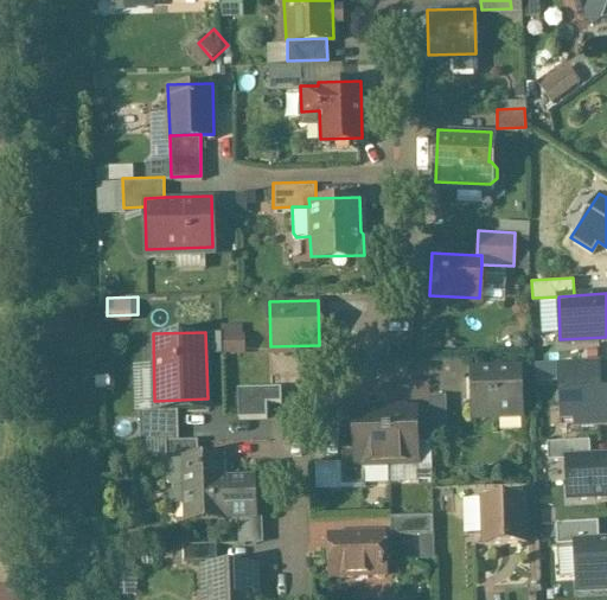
[(557,377),(600,375),(599,356),(556,358),(557,377)]
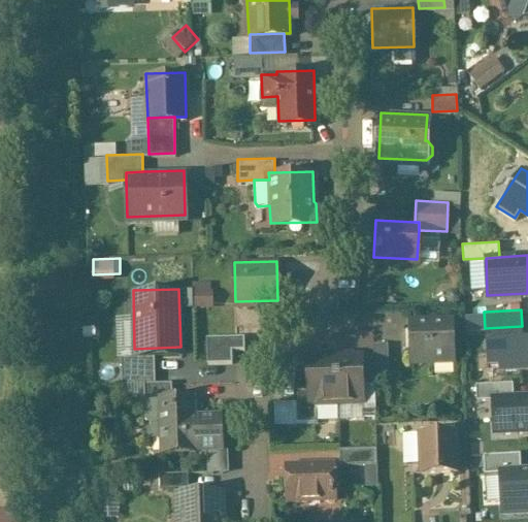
[(452,356),(451,316),(409,317),(410,357),(452,356)]
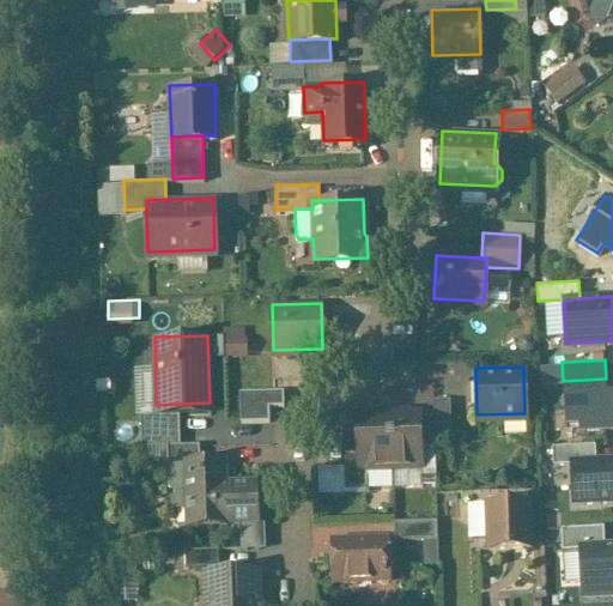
[(580,426),(612,423),(612,392),(606,393),(606,379),(563,381),(566,420),(578,419),(580,426)]
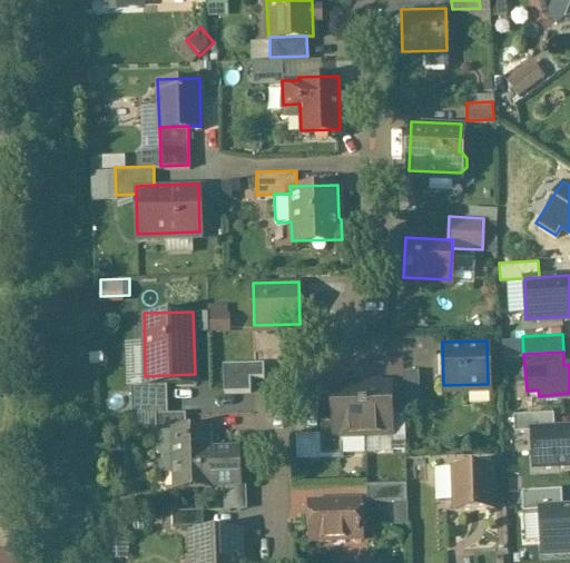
[(263,359),(223,361),(223,388),(251,387),(249,374),(264,373),(263,359)]
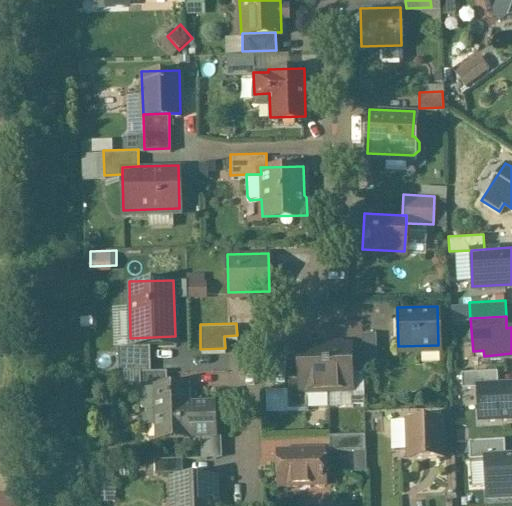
[(341,339),(325,340),(327,387),(351,386),(351,369),(350,344),(341,344),(341,339)]
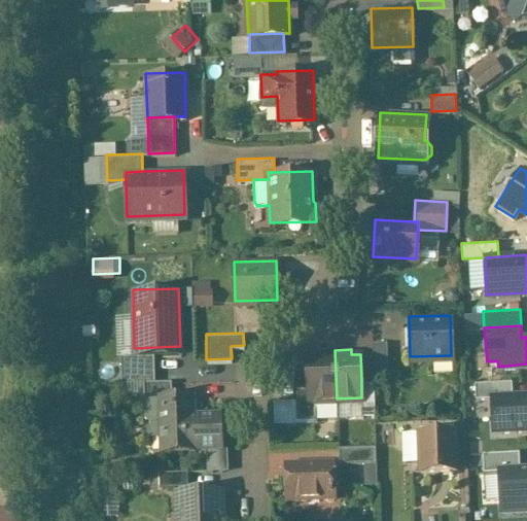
[(318,355),(307,356),(308,385),(308,400),(315,398),(337,398),(335,350),(318,350),(318,355)]
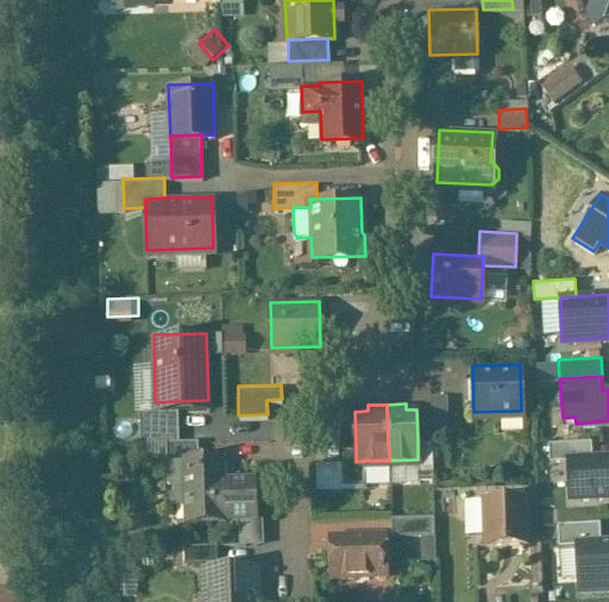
[(177,407),(139,408),(140,439),(165,439),(179,438),(177,407)]
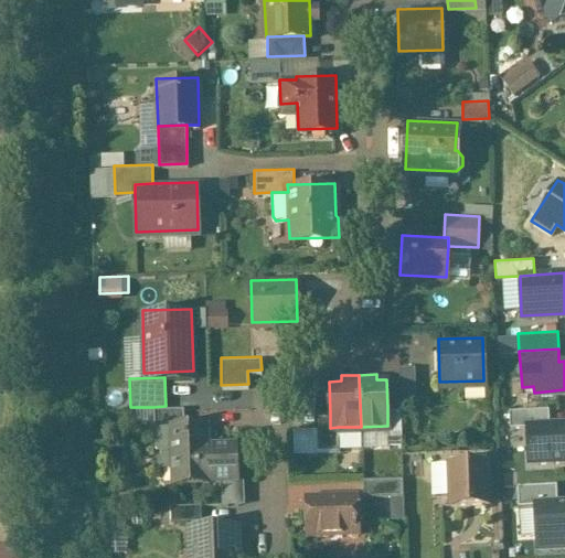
[(400,378),(386,379),(387,407),(400,407),(400,378)]
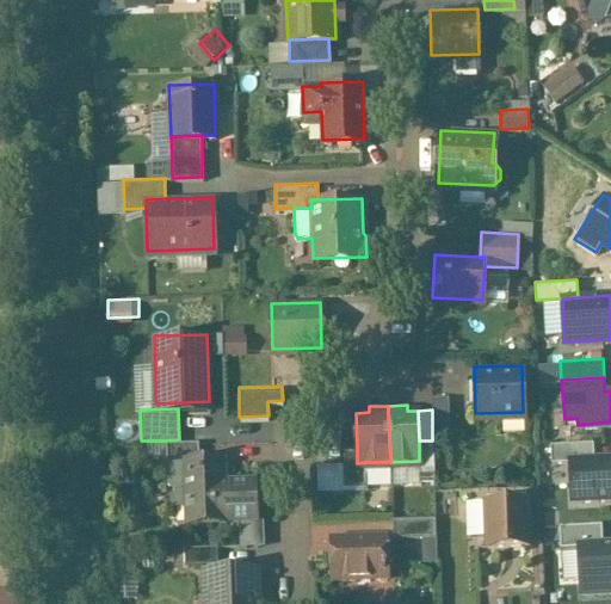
[(179,439),(166,441),(167,457),(183,457),(198,456),(198,439),(179,439)]
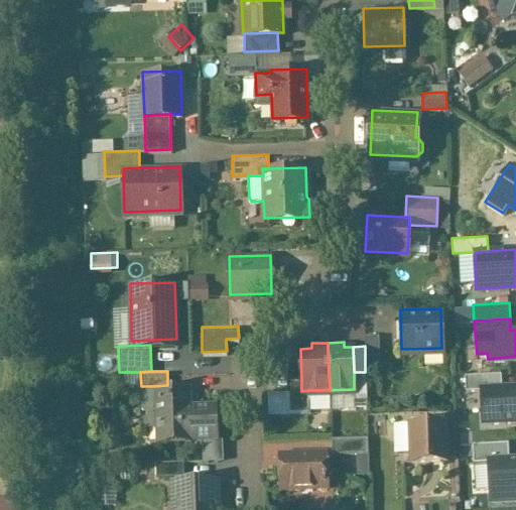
[(481,388),(501,387),(501,372),(465,374),(465,388),(481,388)]
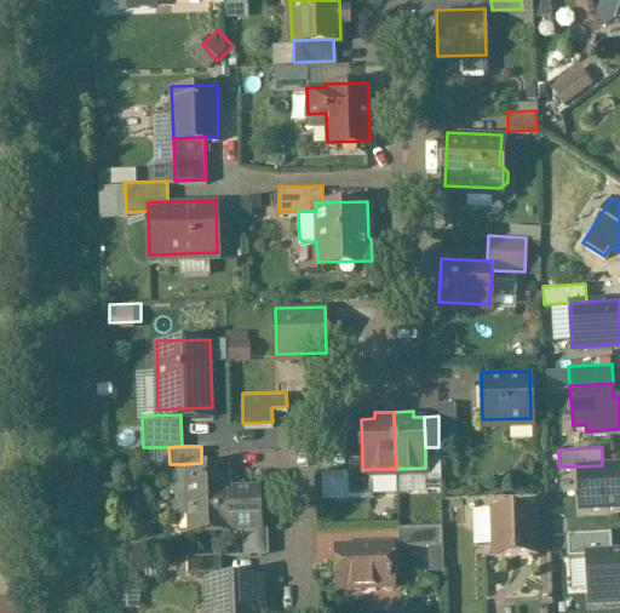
[(362,470),(362,453),(348,453),(349,490),(372,490),(371,469),(362,470)]
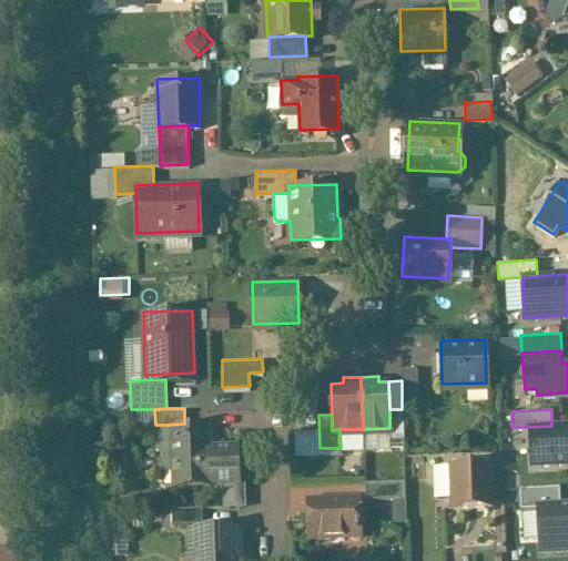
[(184,424),(170,425),(171,451),(159,452),(159,466),(172,466),(172,483),(176,483),(209,482),(209,481),(236,480),(235,442),(206,444),(206,424),(184,424)]
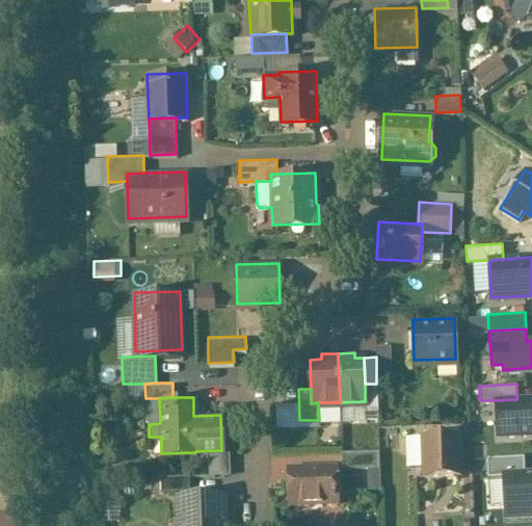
[(496,400),(498,435),(531,432),(531,398),(516,399),(496,400)]
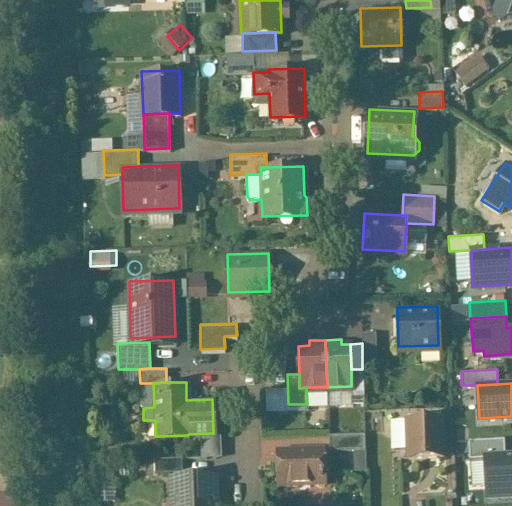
[(441,417),(407,418),(408,456),(442,455),(441,417)]
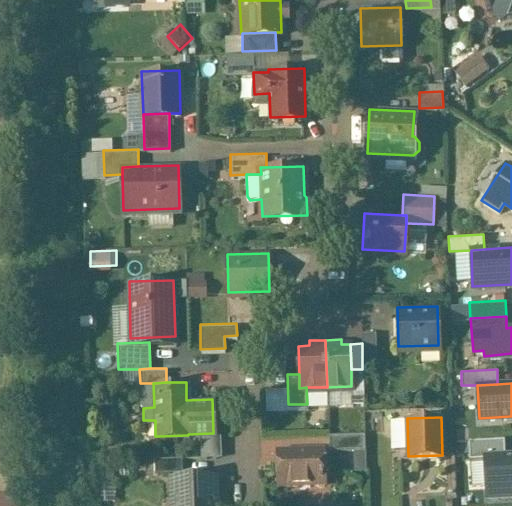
[(364,431),(329,432),(329,448),(365,447),(364,431)]
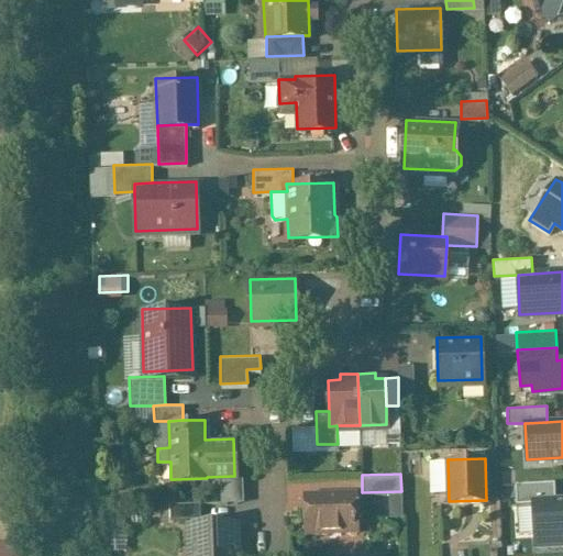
[(532,500),(555,499),(554,479),(515,481),(516,501),(532,500)]
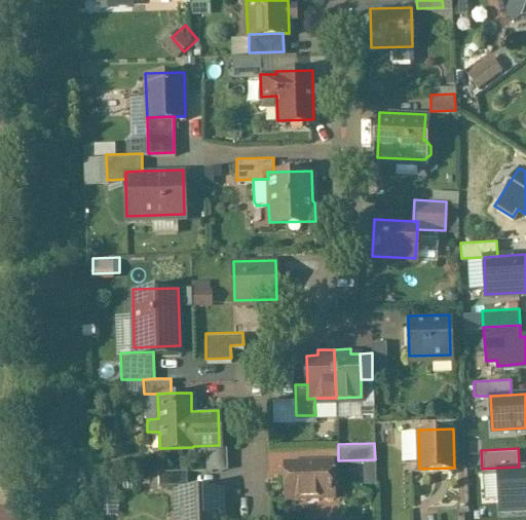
[(332,459),(285,460),(286,495),(333,494),(332,459)]
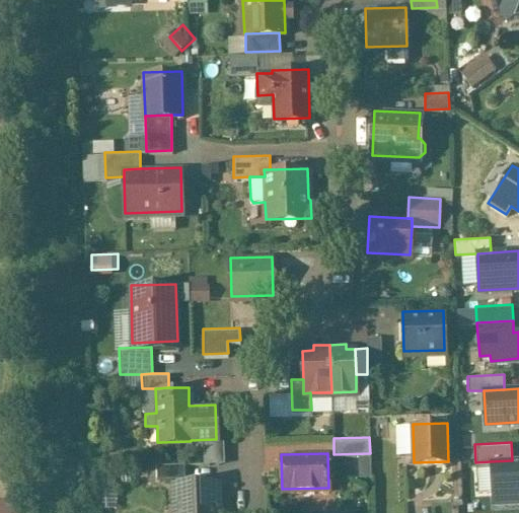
[(491,461),(494,502),(518,500),(518,459),(512,460),(491,461)]
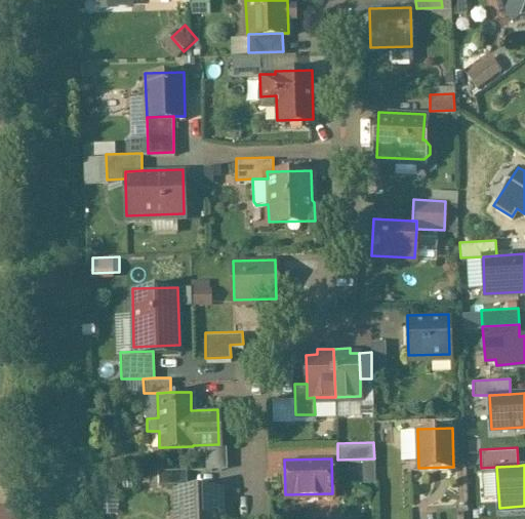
[(186,467),(158,468),(158,483),(187,482),(186,467)]
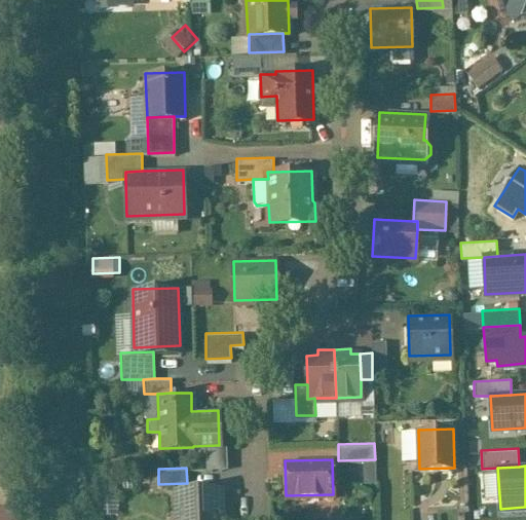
[(222,519),(222,487),(176,489),(177,515),(184,515),(184,519),(222,519)]
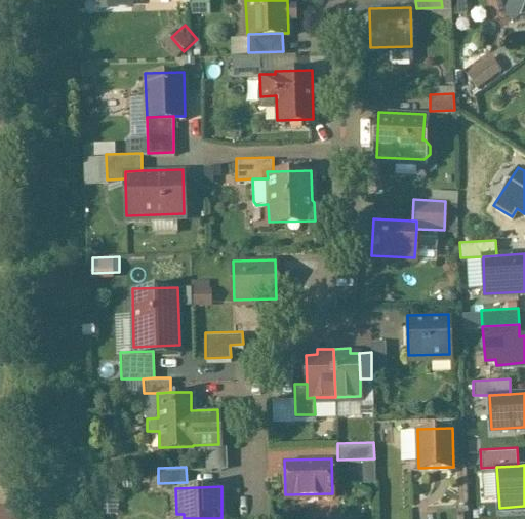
[(28,518),(28,500),(2,501),(2,518),(28,518)]
